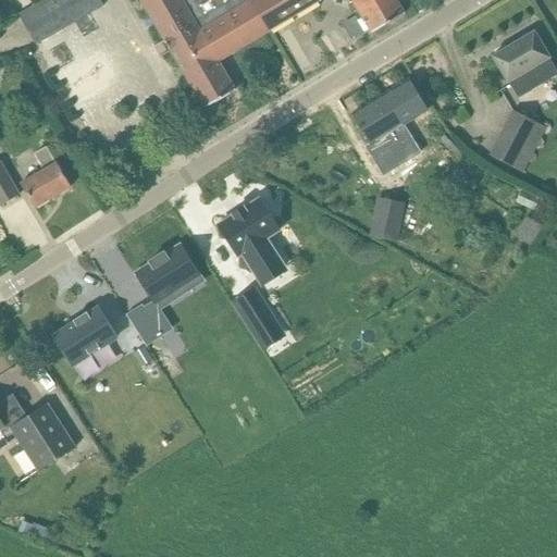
[(100,0),(42,0),(33,7),(19,14),(36,46),(104,5),(100,0)]
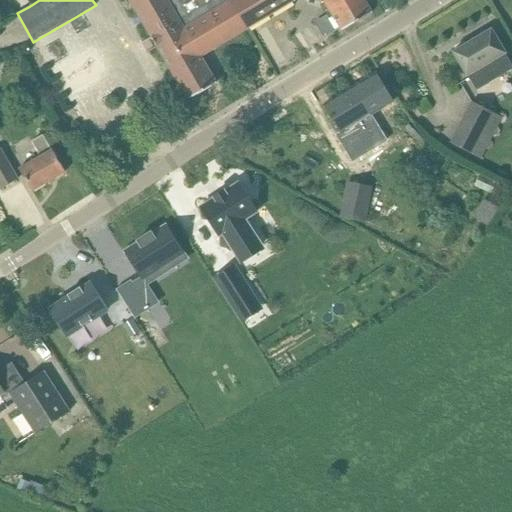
[(129,0),(188,100),(216,83),(200,56),(247,28),(230,0),(214,0),(187,16),(177,0),(129,0)]
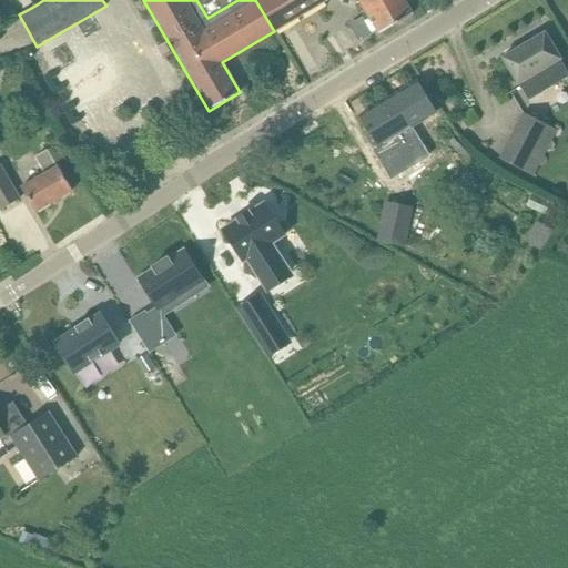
[(196,0),(208,18),(237,0),(196,0)]
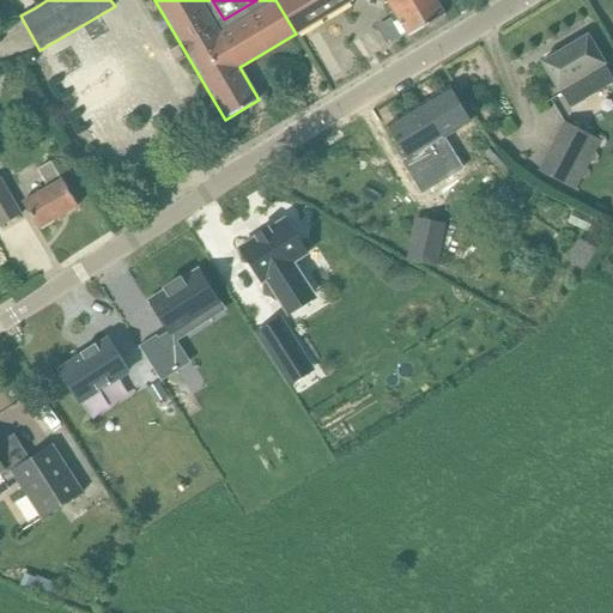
[(275,0),(296,34),(351,0),(377,0),(383,1),(386,0),(388,0),(410,37),(445,16),(436,0),(275,0)]
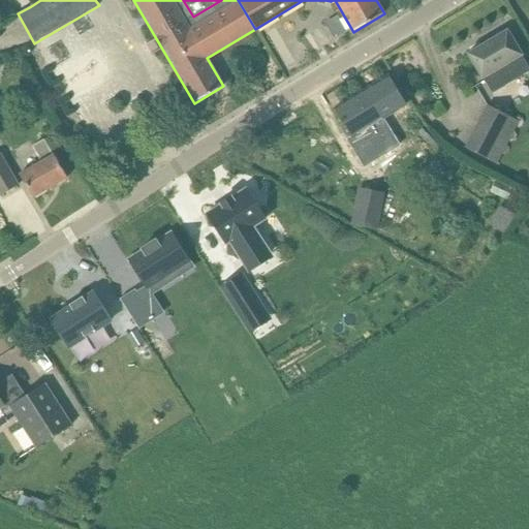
[(331,25),(325,27),(336,44),(348,36),(339,20),(331,25)]
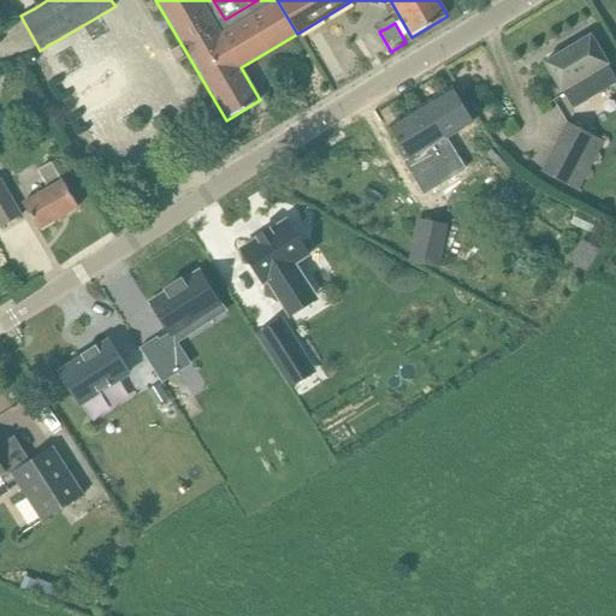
[(591,35),(545,63),(562,92),(563,90),(574,108),(615,83),(615,78),(608,64),(591,35)]
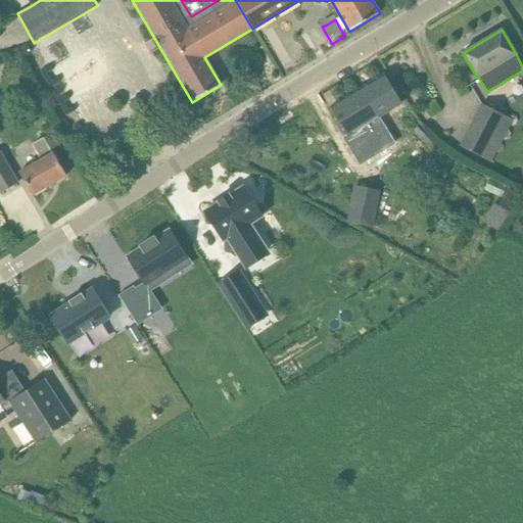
[(401,103),(394,93),(384,76),(331,107),(348,135),(347,136),(357,150),(376,138),(384,150),(395,143),(380,116),(401,103)]
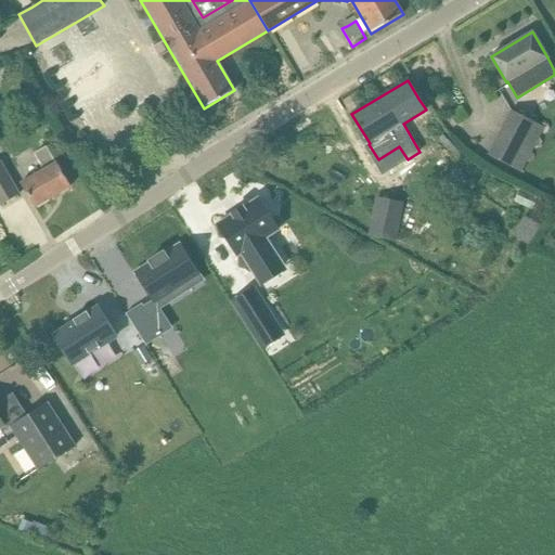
[(488,155),(521,171),(544,126),(512,110),(488,155)]
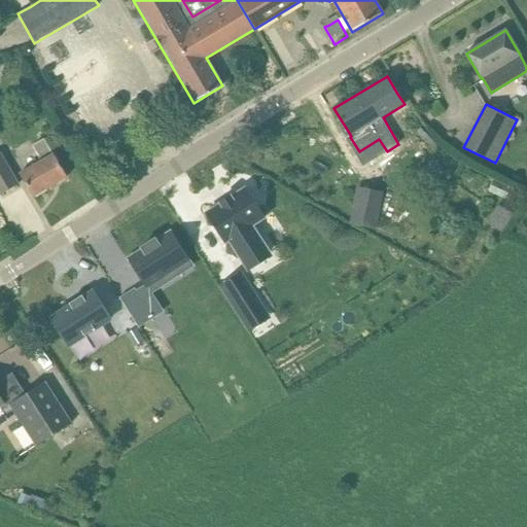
[(41,162),(20,174),(33,197),(67,177),(44,138),(33,145),(41,162)]
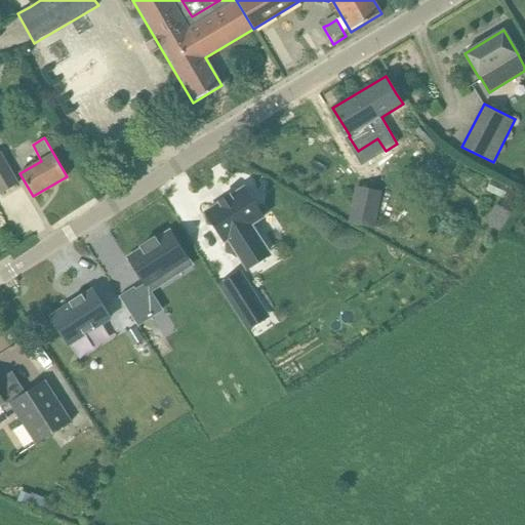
[(0,154),(0,194),(0,195),(18,184),(0,154)]
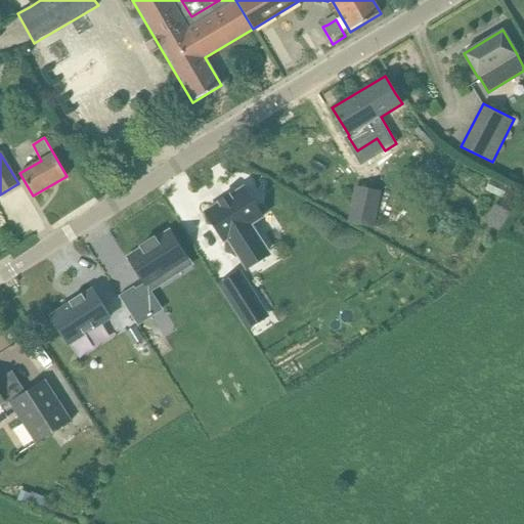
[(219,203),(206,212),(224,242),(227,239),(238,256),(239,256),(261,243),(262,242),(251,224),(262,217),(244,187),(230,197),(229,194),(227,195),(228,198),(221,202),(220,201),(218,202),(219,203)]
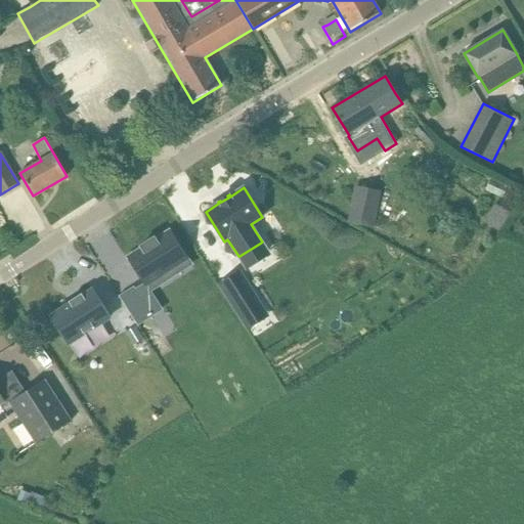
[(349,223),(374,228),(381,192),(356,187),(349,223)]
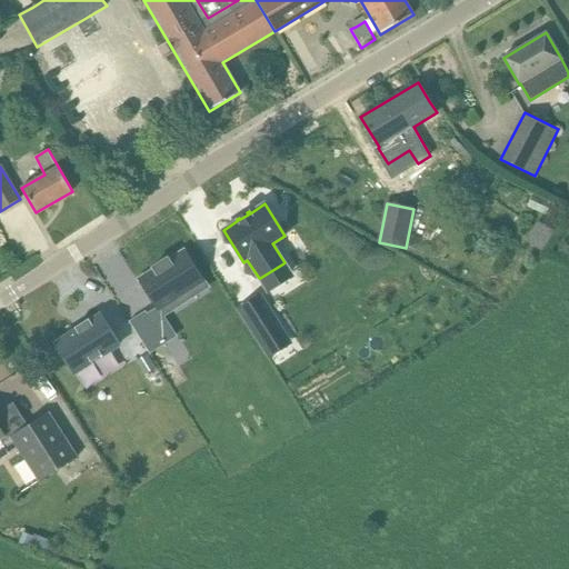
[(183,308),(209,292),(187,255),(171,263),(170,261),(155,271),(156,273),(141,282),(159,311),(160,313),(175,303),(179,310),(183,308)]
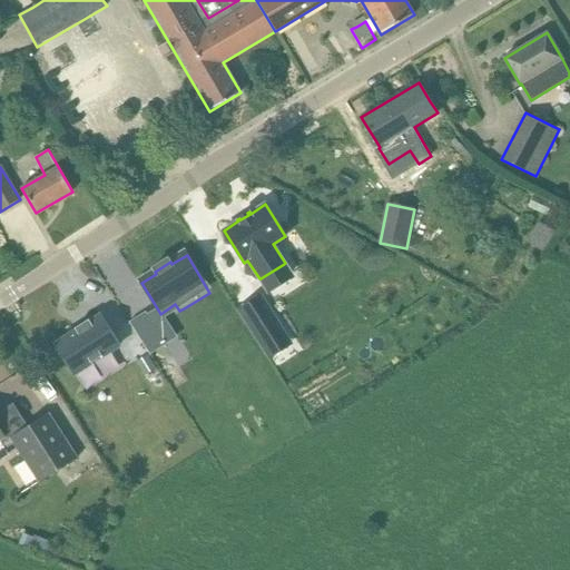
[(261,296),(239,308),(271,357),(283,349),(271,330),(278,325),(261,296)]
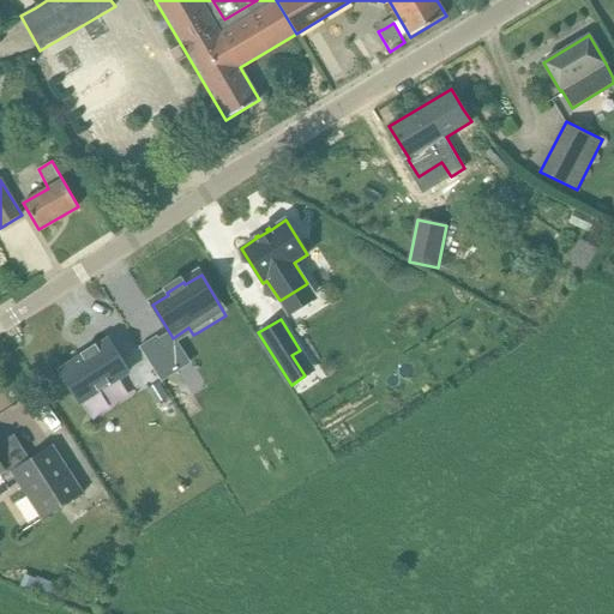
[(140,347),(139,347),(158,377),(162,383),(163,381),(162,380),(178,371),(158,341),(157,338),(142,348),(140,347)]
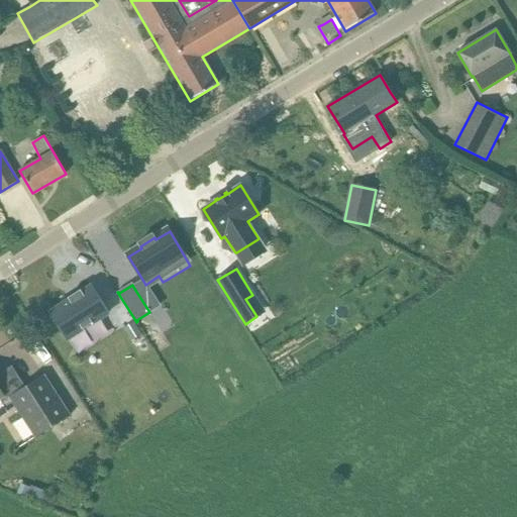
[(93,290),(53,315),(70,342),(110,317),(105,308),(93,290)]
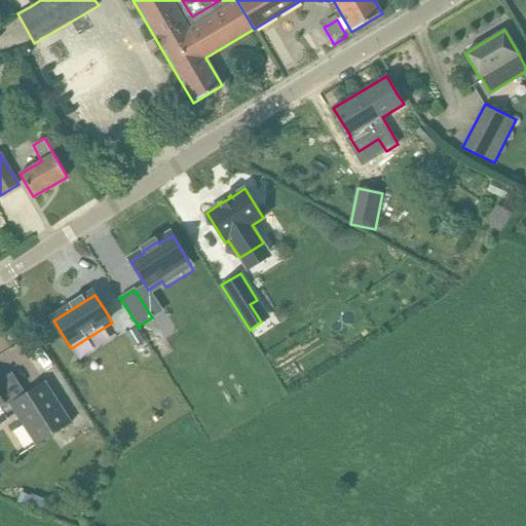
[(136,323),(118,334),(127,346),(143,336),(139,329),(139,328),(136,323)]
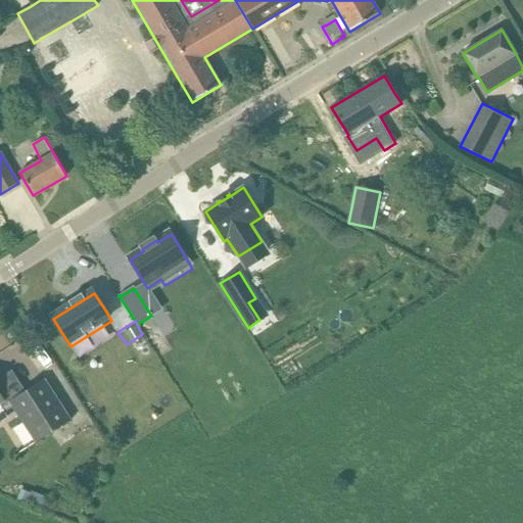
[(0,382),(0,406),(3,410),(10,406),(35,444),(72,421),(55,396),(45,379),(15,397),(4,380),(0,382)]
